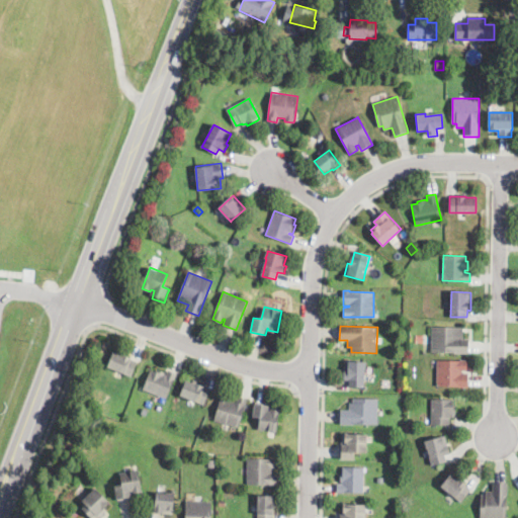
[(468,352),(468,353),(431,352),(431,344),(431,327),(463,327),(462,339),(469,339),(468,352)]
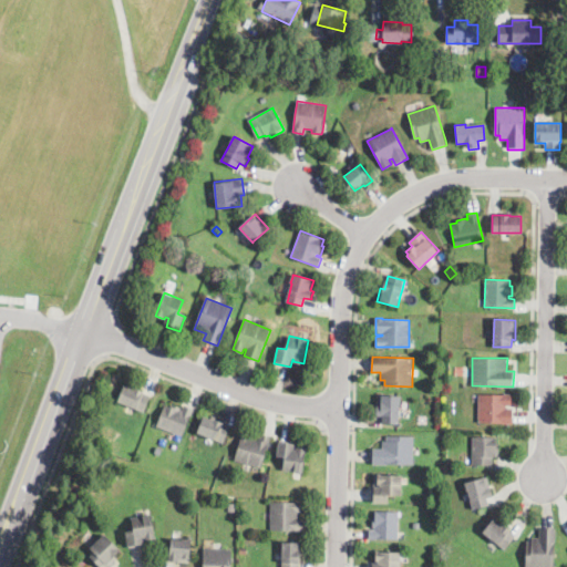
[(124,385),(134,389),(134,388),(143,391),(143,393),(151,397),(145,412),(134,408),(119,402),(124,385)]
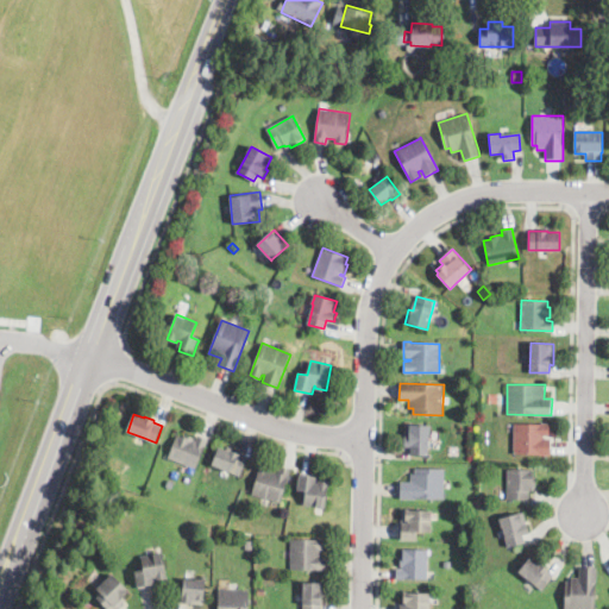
[(550,435),(546,435),(542,435),(542,439),(551,439),(551,454),(548,454),(514,454),(514,424),(550,424),(550,435)]
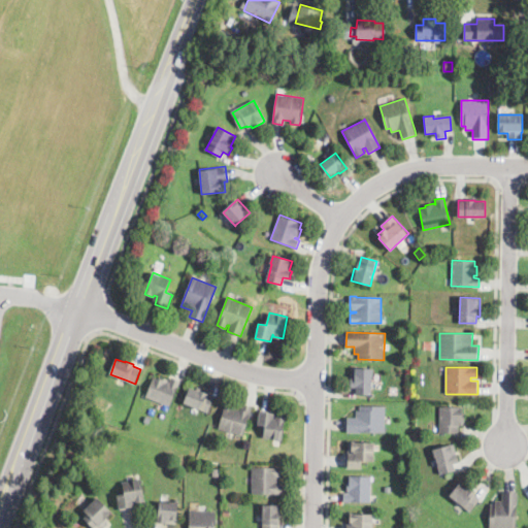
[(374,370),(374,376),(373,376),(372,387),(371,387),(371,395),(357,394),(357,388),(351,388),(351,378),(355,378),(355,375),(351,375),(352,368),(373,369),(374,370)]
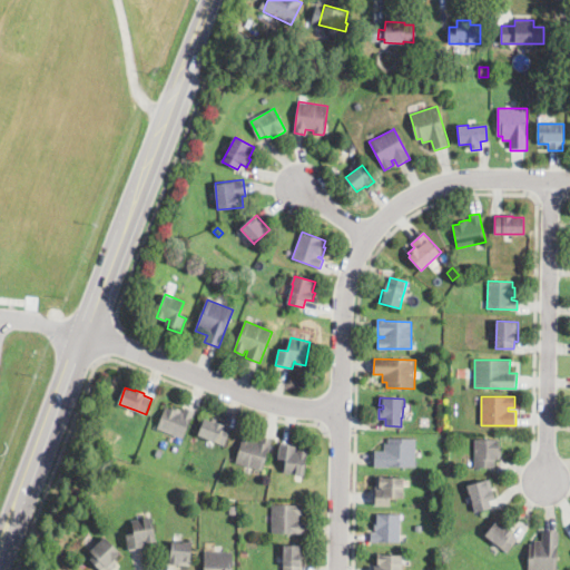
[(167,408),(173,410),(174,408),(182,411),(182,412),(183,413),(185,408),(195,412),(193,419),(192,419),(183,439),(176,436),(158,429),(167,408)]
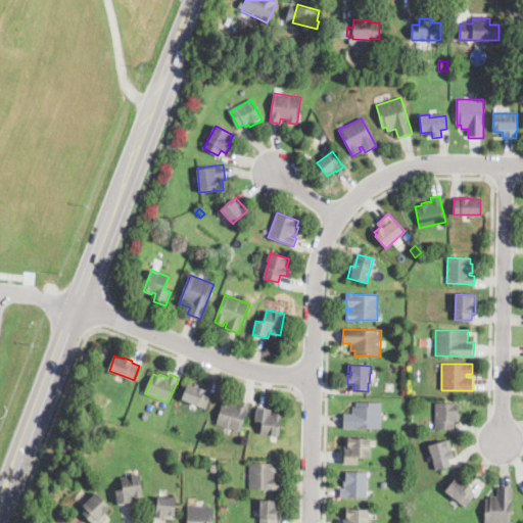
[(211,395),(205,409),(182,399),(188,384),(206,391),(206,392),(211,394),(211,395)]
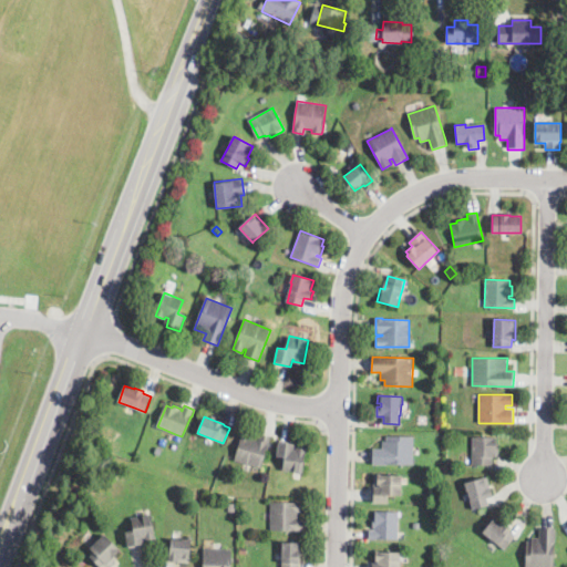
[(250,437),(258,440),(260,434),(270,436),(261,468),(235,461),(243,433),(250,436),(250,437)]
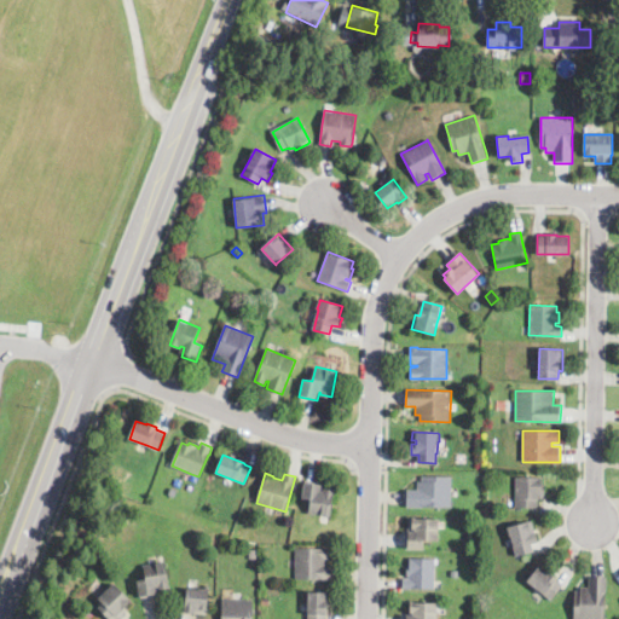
[(451,507),(406,507),(406,491),(417,491),(417,481),(422,481),(422,476),(451,476),(451,507)]
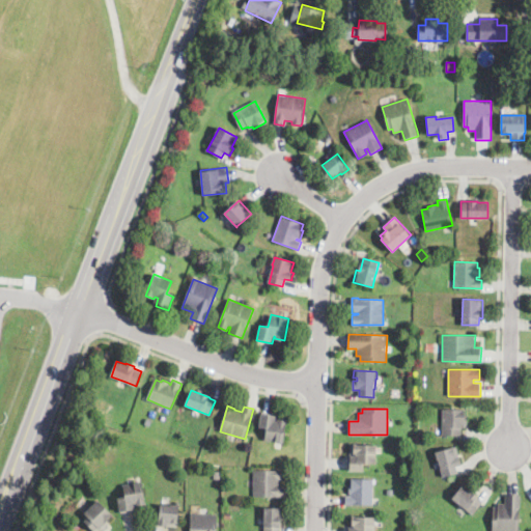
[(468,416),(468,424),(465,424),(465,428),(460,428),(460,436),(458,437),(442,436),(443,409),(466,410),(466,416),(468,416)]
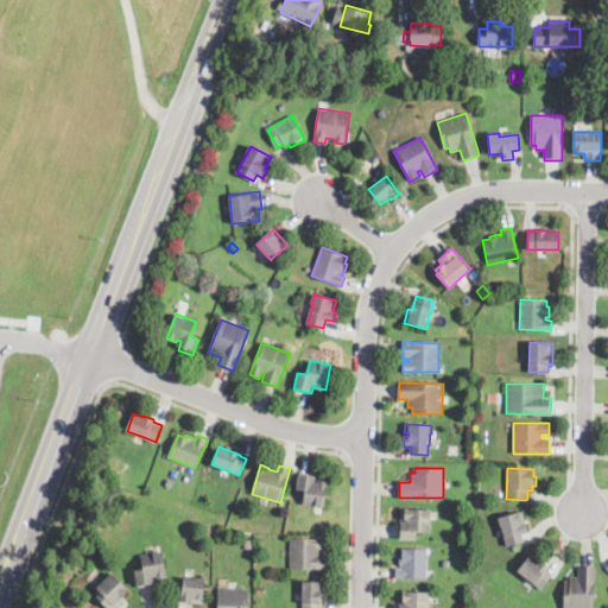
[(329,479),(324,508),(304,506),(306,491),(297,489),(299,475),(329,479)]
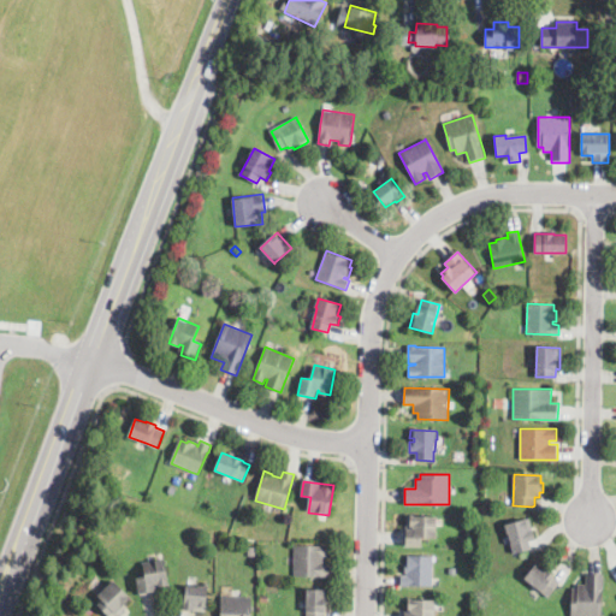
[(177,486),(173,493),(167,491),(171,484),(177,486)]
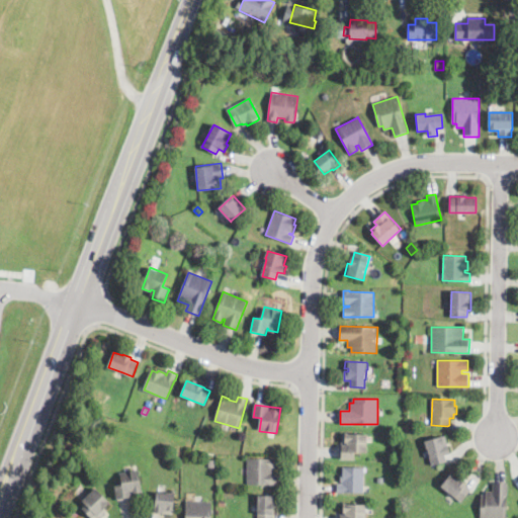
[(368,435),(368,442),(366,442),(366,453),(354,453),(354,460),(339,459),(340,445),(341,445),(341,435),(368,435)]
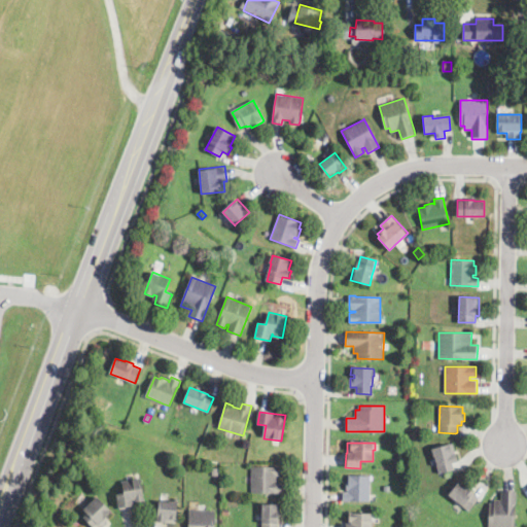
[(454,452),(454,453),(458,452),(460,460),(453,462),(455,469),(440,473),(434,457),(433,457),(431,449),(452,444),(454,452)]
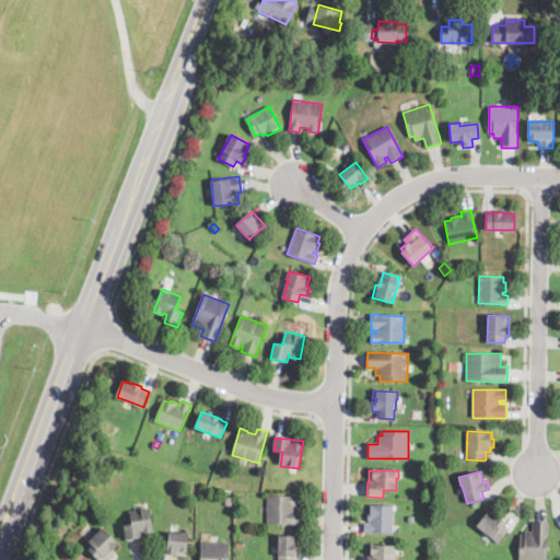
[(298,496),(298,505),(294,505),(294,515),(300,515),(300,525),(292,525),(292,524),(267,524),(268,497),(293,497),(293,496),(298,496)]
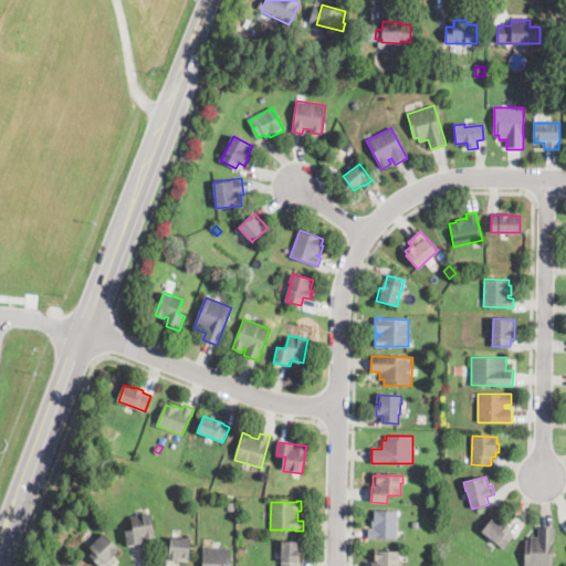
[(398,512),(397,532),(397,538),(368,537),(368,531),(368,530),(374,530),(374,527),(371,527),(373,517),(375,517),(375,511),(398,512)]
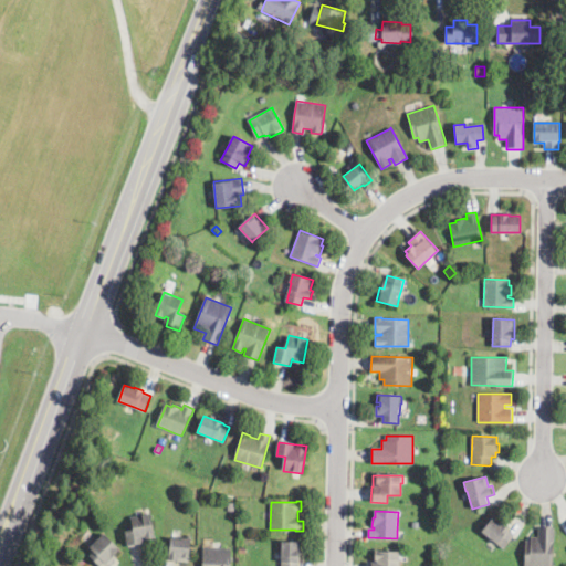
[(155,533),(155,536),(156,537),(145,540),(145,536),(143,536),(144,543),(128,546),(127,541),(125,532),(134,530),(132,517),(152,514),(155,533)]
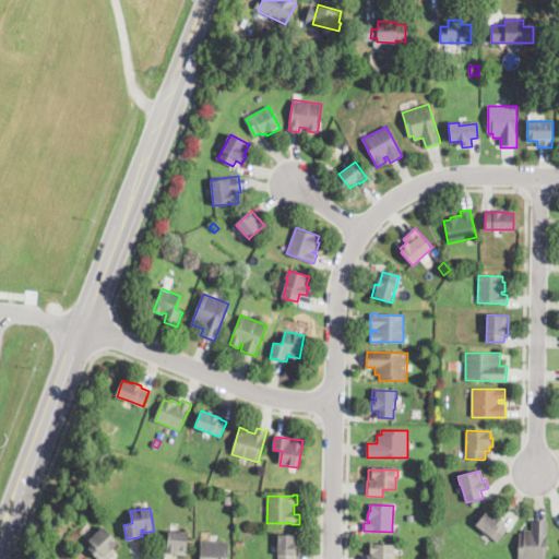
[(494,519),(495,519),(496,516),(503,522),(501,525),(507,528),(497,542),(476,525),(486,512),(494,519)]
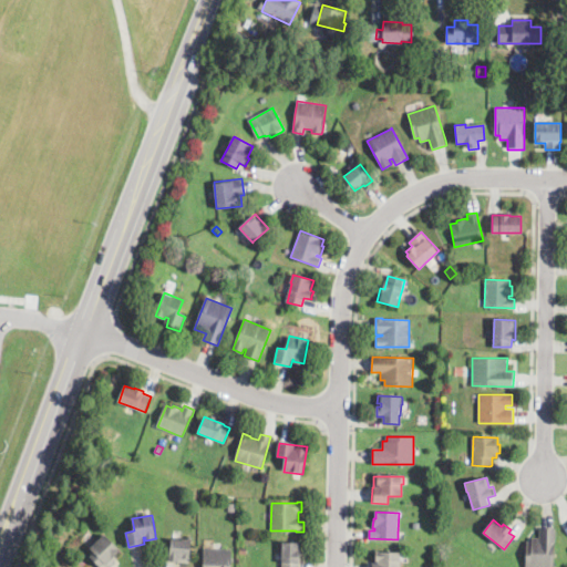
[(555,534),(555,539),(553,566),(524,566),(526,542),(531,542),(531,538),(538,538),(539,528),(556,529),(555,534)]
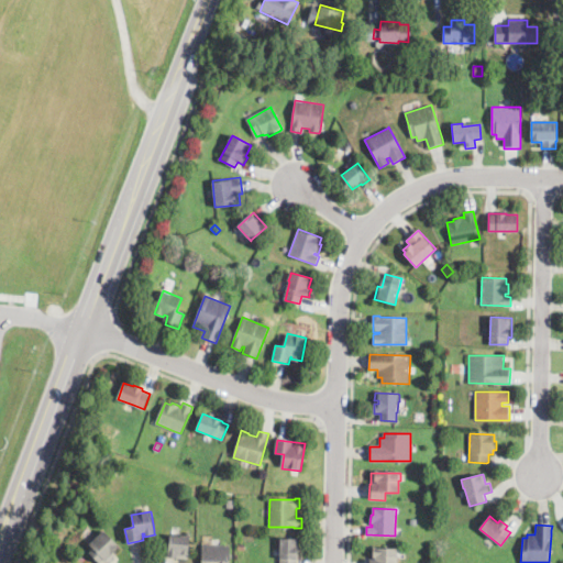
[(110,562),(99,562),(89,553),(94,549),(90,544),(103,531),(105,532),(120,548),(112,555),(114,559),(110,562)]
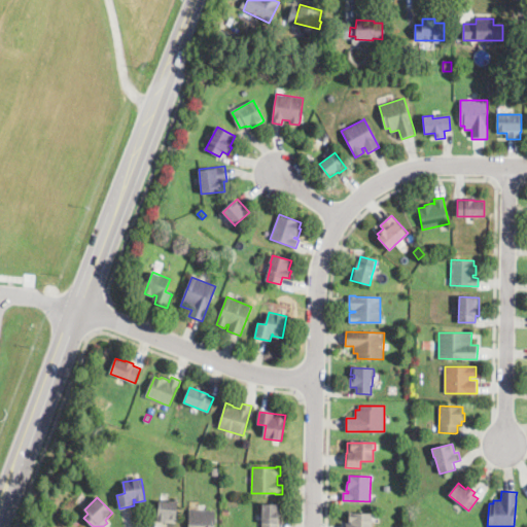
[(179,501),(178,511),(176,524),(156,521),(160,500),(169,502),(170,500),(179,501)]
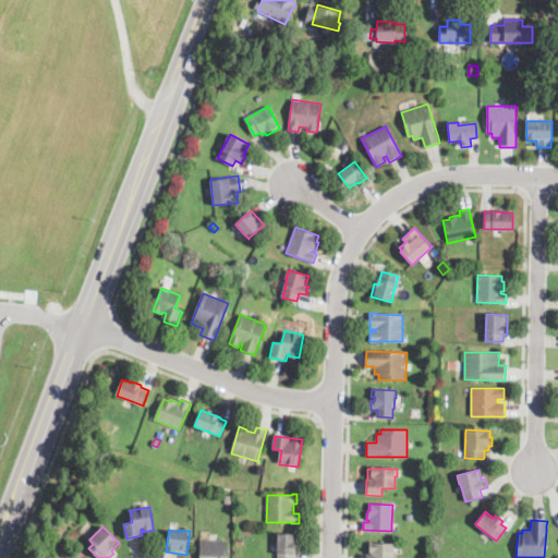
[(296,555),(294,555),(294,557),(277,557),(278,534),(294,534),(295,534),(295,545),(298,545),(296,555)]
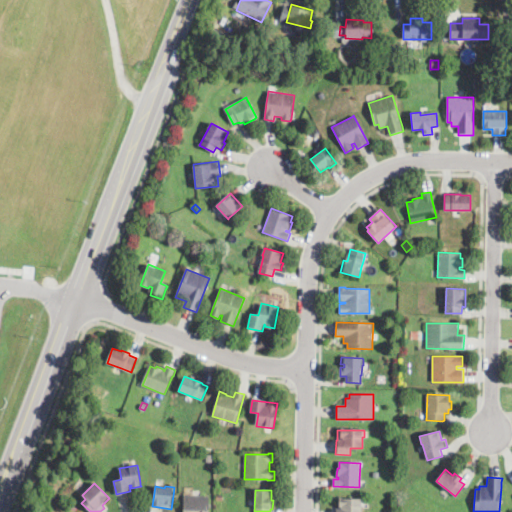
[(184,496),(184,497),(208,497),(208,511),(183,511),(183,503),(184,496)]
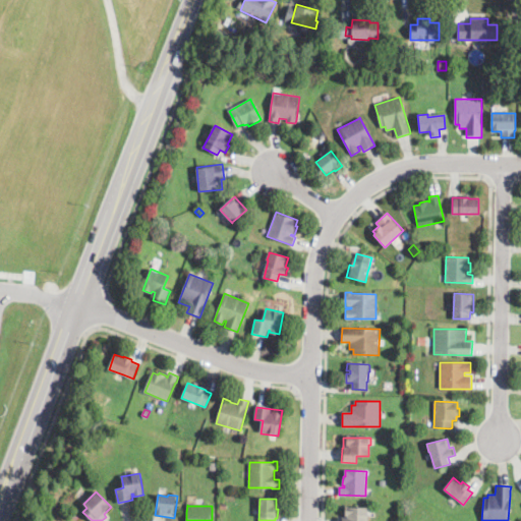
[(368,516),(367,520),(340,520),(341,519),(345,519),(346,507),(368,508),(368,516)]
